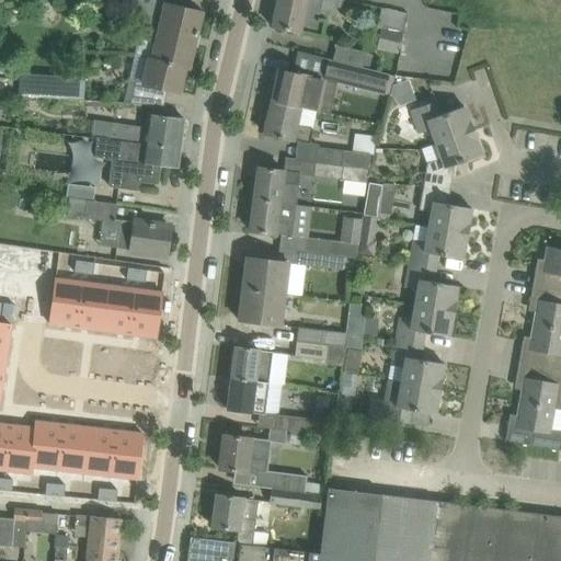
[(132,0),(128,19),(159,27),(157,36),(151,58),(184,67),(201,12),(164,3),(164,0),(132,0)]
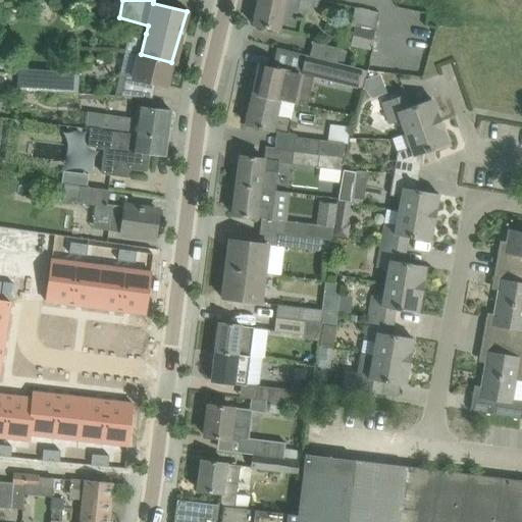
[(257,0),(252,24),(254,25),(272,29),(278,31),(278,30),(299,34),(302,19),(312,6),(313,0),(257,0)]
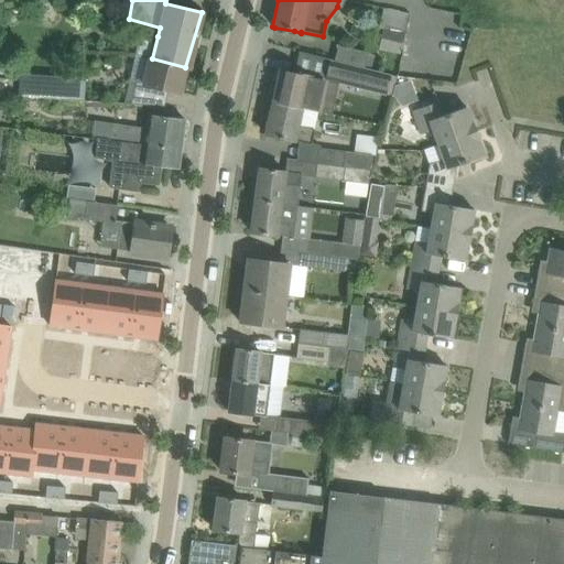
[(384,8),(383,26),(407,30),(409,10),(384,8)]
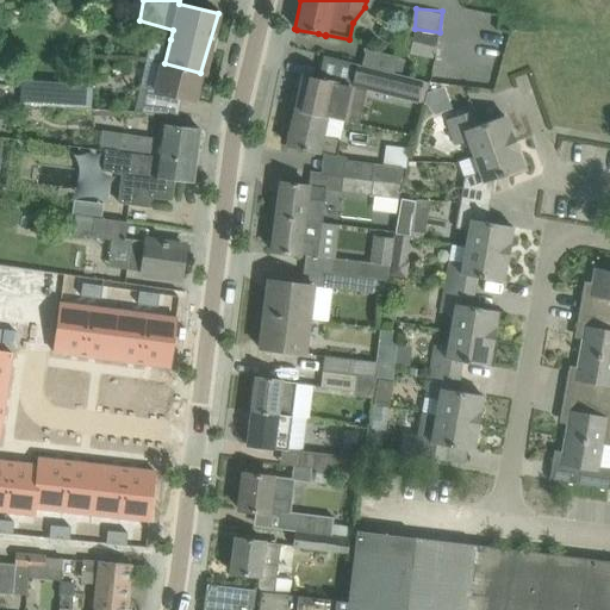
[(414,31),(410,54),(433,57),(437,36),(414,31)]
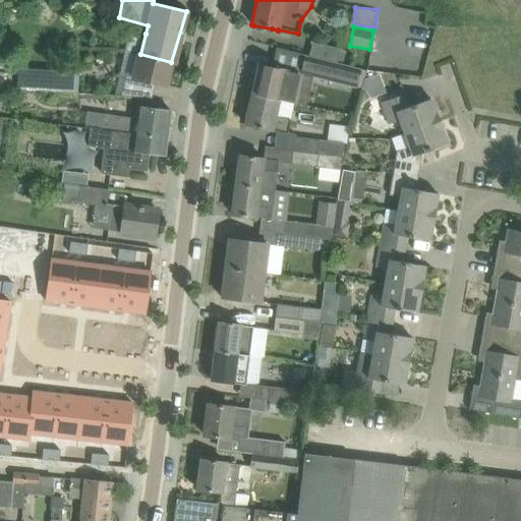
[(312,42),(309,56),(341,64),(344,53),(339,52),(340,48),(312,42)]
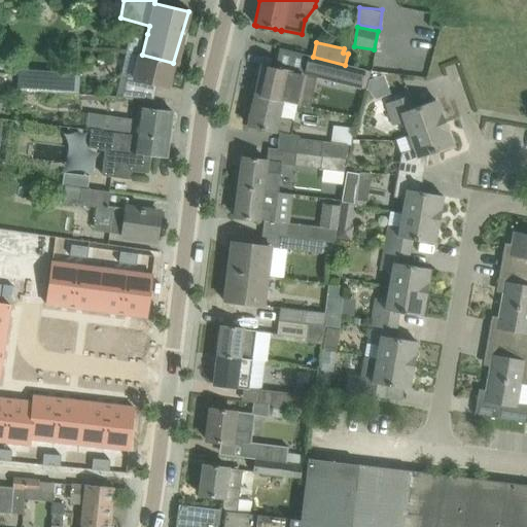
[(128,50),(116,96),(121,97),(133,98),(140,98),(153,99),(156,84),(168,88),(173,63),(142,55),(128,50)]
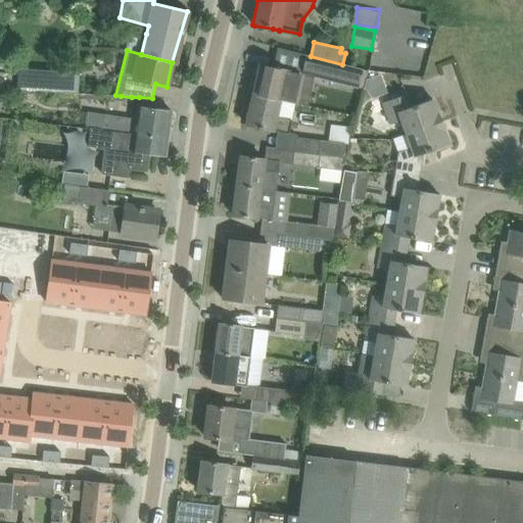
[(342,65),(342,64),(311,56),(305,55),(302,68),(362,82),(365,70),(342,65)]
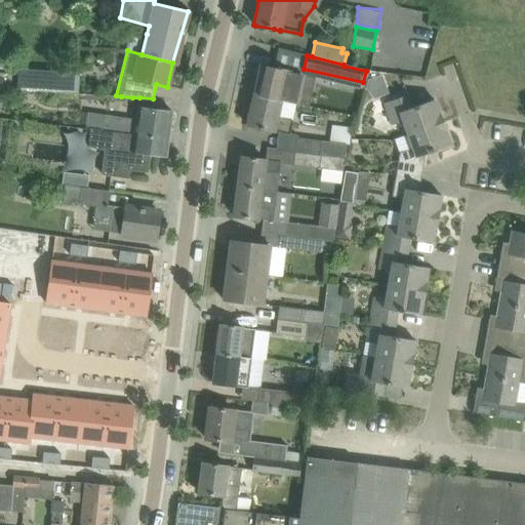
[(253,79),(250,93),(253,94),(253,95),(280,102),(296,105),(300,88),(304,74),(303,74),(287,71),(280,69),(274,68),(270,67),(260,65),(257,80),(253,79)]
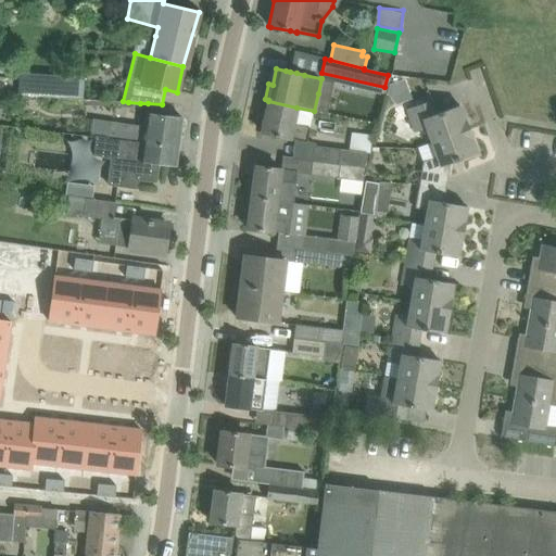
[(49,79),(19,78),(0,77),(0,95),(84,100),(84,81),(49,79)]
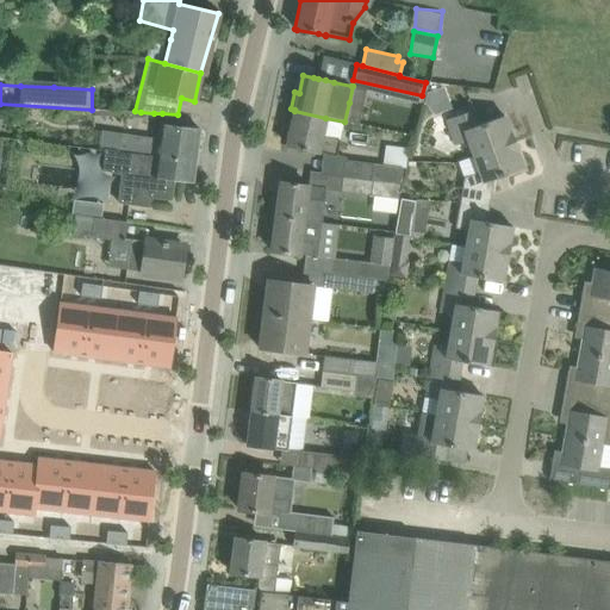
[(427,92),(423,101),(434,113),(449,107),(441,86),(427,92)]
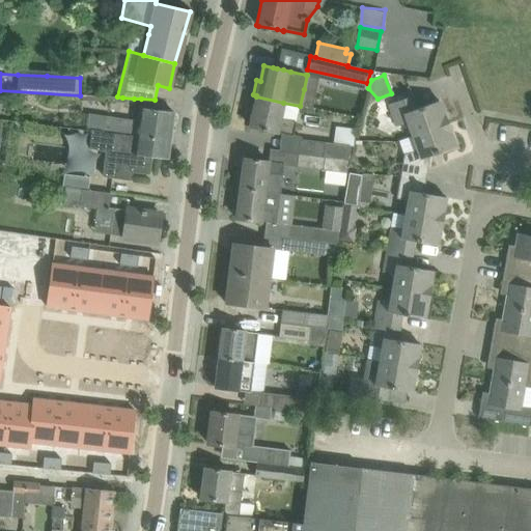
[(429,102),(449,95),(444,78),(424,84),(429,102)]
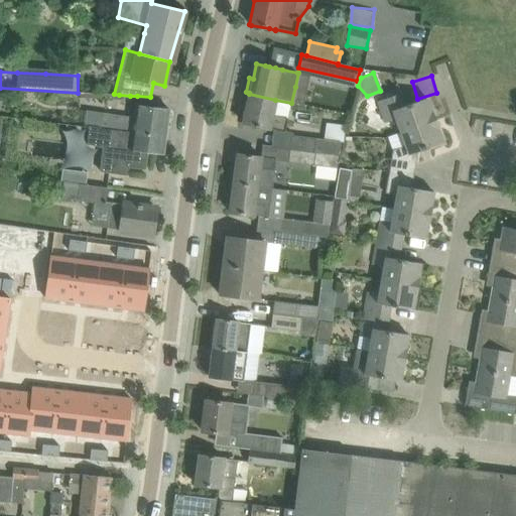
[(395,119),(399,132),(434,119),(431,109),(430,110),(426,98),(405,105),(400,93),(377,101),(384,122),(395,119)]
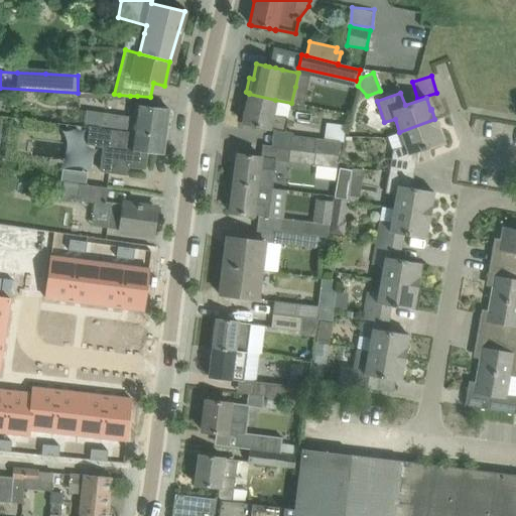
[(249,94),(243,123),(262,128),(269,129),(285,132),(288,119),(272,116),(275,100),(249,94)]
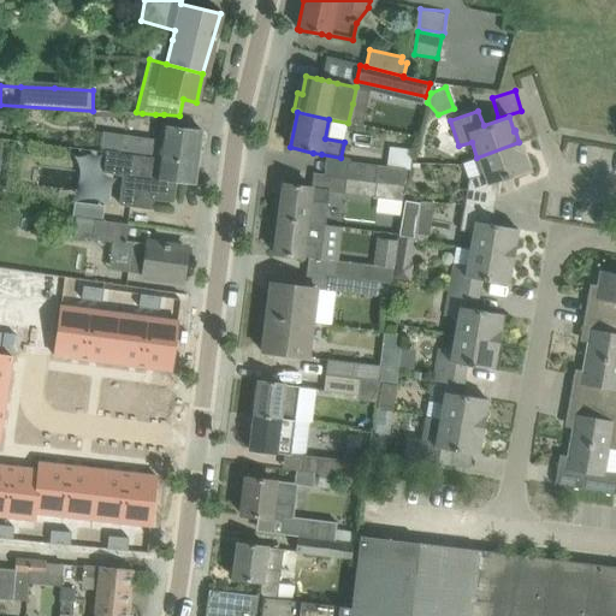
[(119,152),(119,154),(176,161),(176,158),(197,161),(202,130),(178,128),(176,126),(161,125),(160,141),(144,138),(122,135),(119,152)]
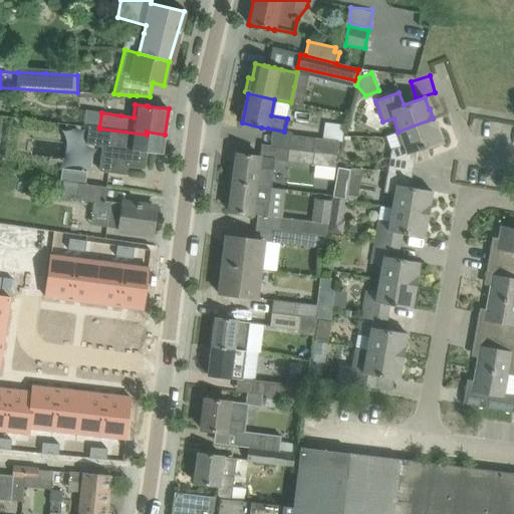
[(391,149),(387,170),(412,174),(416,150),(441,142),(436,130),(437,129),(433,118),(398,132),(403,145),(391,149)]
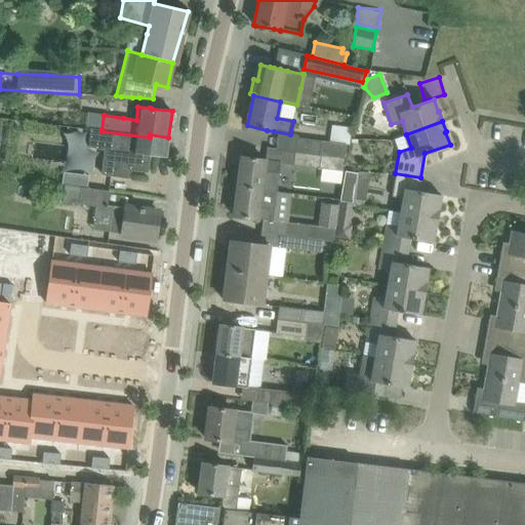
[(91,129),(88,147),(105,150),(102,174),(128,177),(129,169),(148,171),(150,154),(166,157),(168,137),(150,134),(150,137),(102,131),(91,129)]
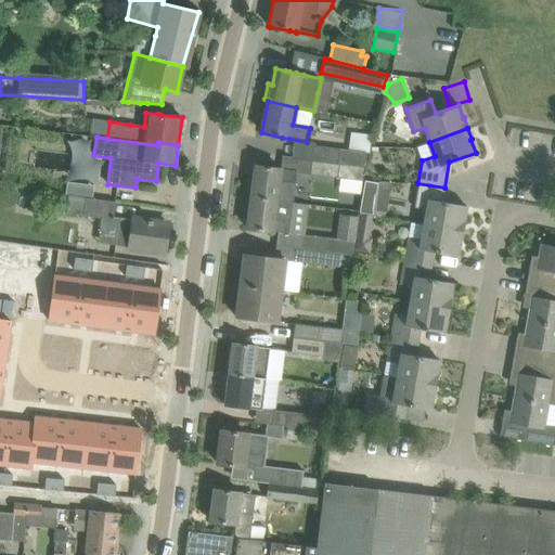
[(313,145),(312,160),(363,167),(365,152),(313,145)]
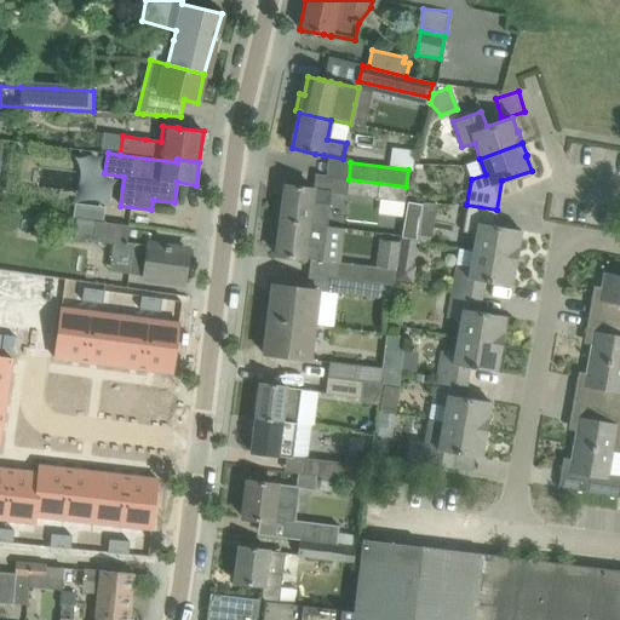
[(405,202),(406,187),(349,179),(346,195),(405,202)]
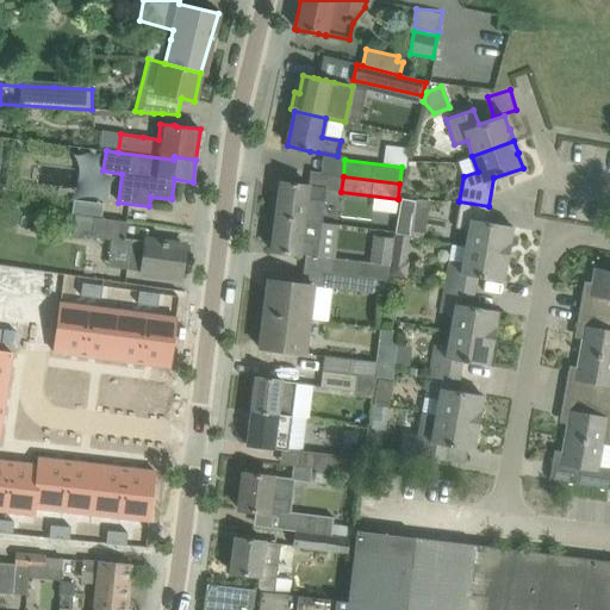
[(280,182),(275,217),(303,221),(303,219),(321,222),(323,203),(324,188),(307,187),(307,186),(304,186),(280,182)]
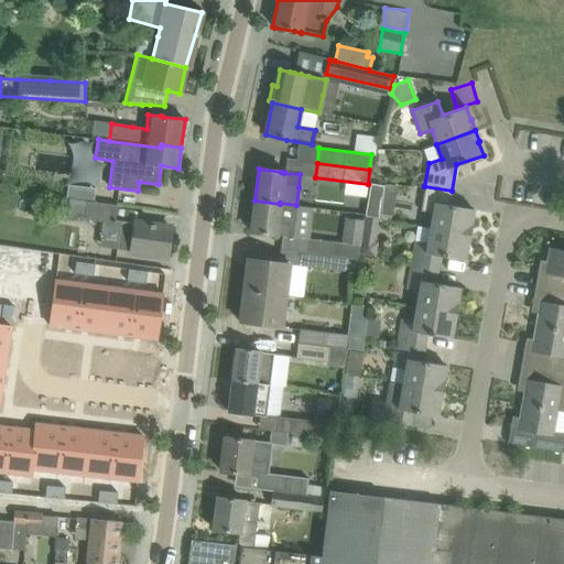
[(383,186),(370,184),(365,215),(379,217),(383,186)]
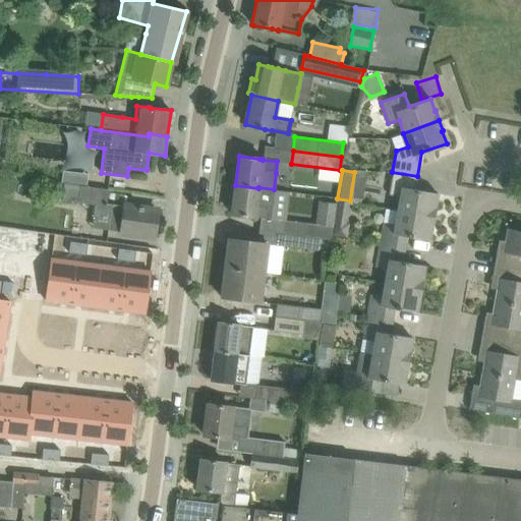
[(399,196),(397,211),(435,217),(436,207),(438,193),(415,189),(417,176),(392,172),(388,194),(399,196)]
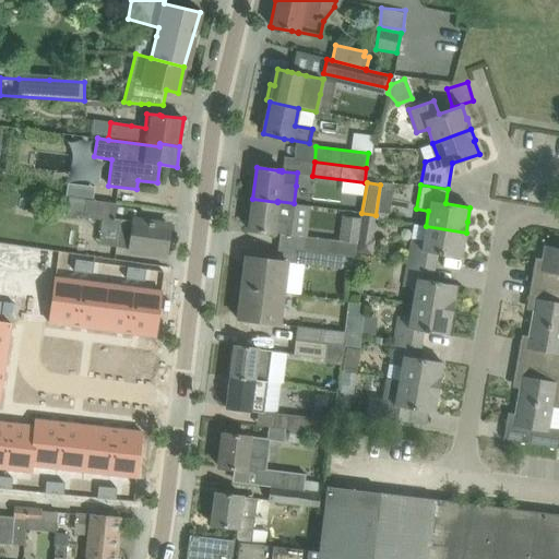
[(67,189),(66,195),(86,199),(87,193),(67,189)]
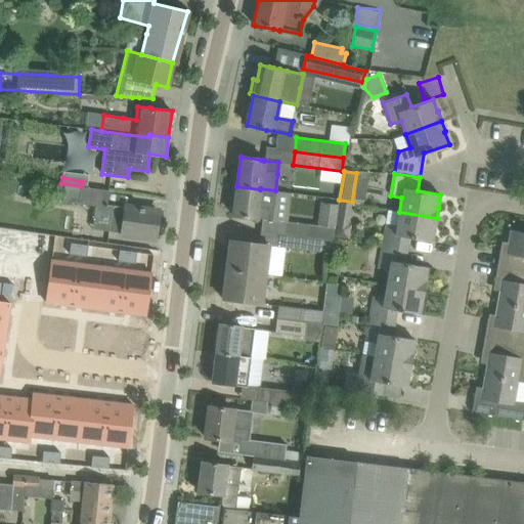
[(0,182),(0,184),(0,190),(3,194),(10,197),(15,192),(16,185),(12,179),(5,178),(0,182)]
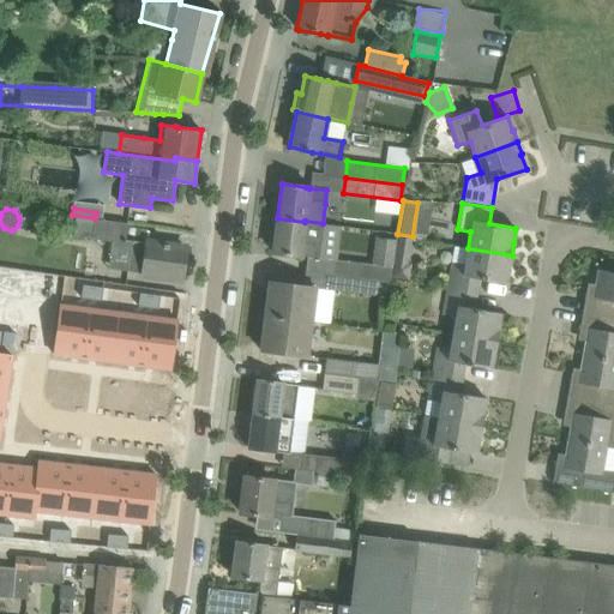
[(76,216),(73,235),(113,240),(126,242),(126,240),(128,224),(104,221),(76,216)]
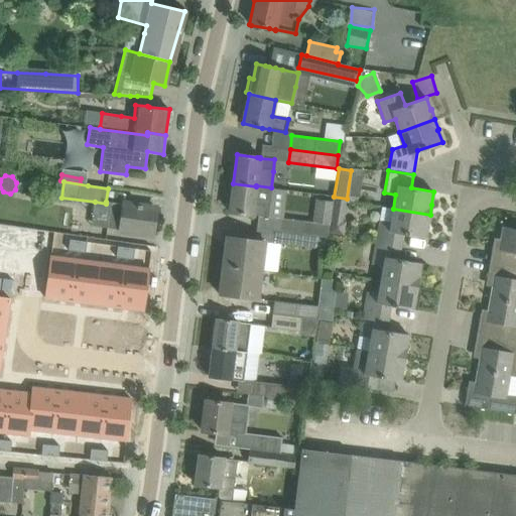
[(233,183),(230,213),(249,215),(253,216),(253,215),(257,216),(267,217),(271,187),(256,185),(256,186),(233,183)]
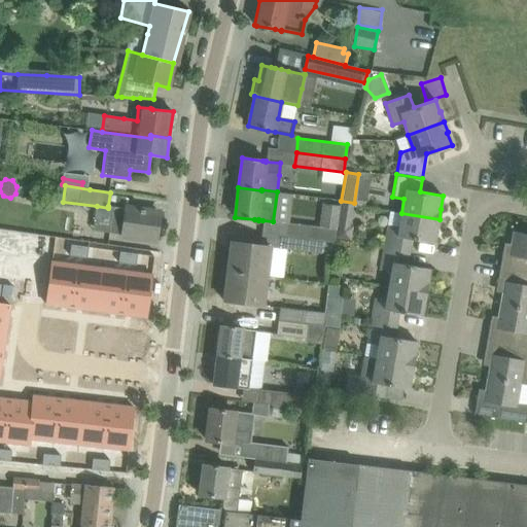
[(322,204),(319,227),(337,229),(337,225),(340,206),(322,204)]
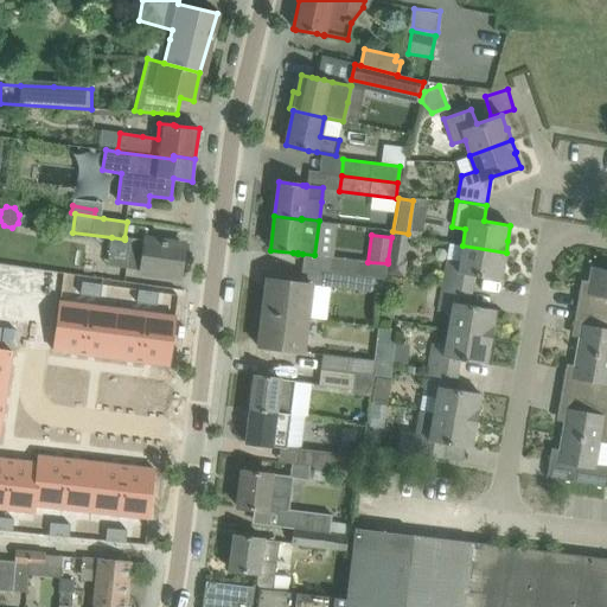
[(183,244),(159,242),(145,240),(129,238),(125,269),(141,270),(141,272),(179,276),(183,244)]
